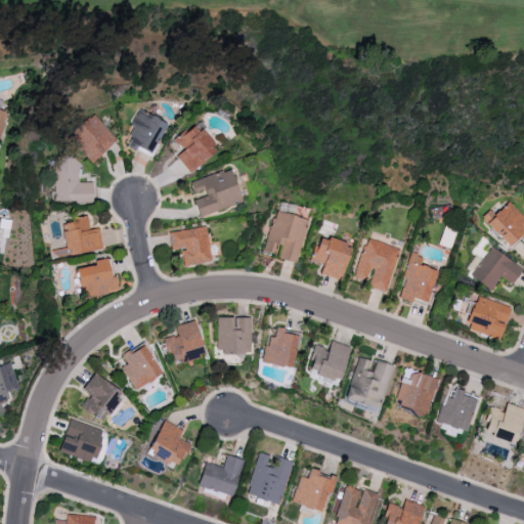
[(166,124),(138,111),(126,134),(132,137),(128,145),(149,157),(166,124)]
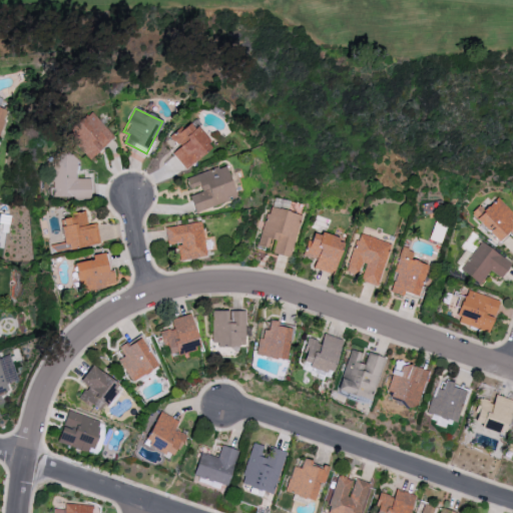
[(113,137),(90,111),(65,134),(88,159),(113,137)]
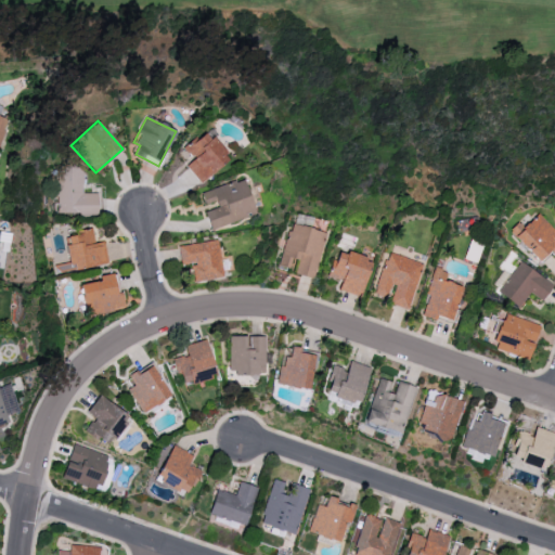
[(229,158),(205,130),(183,149),(193,159),(185,166),(201,183),(229,158)]
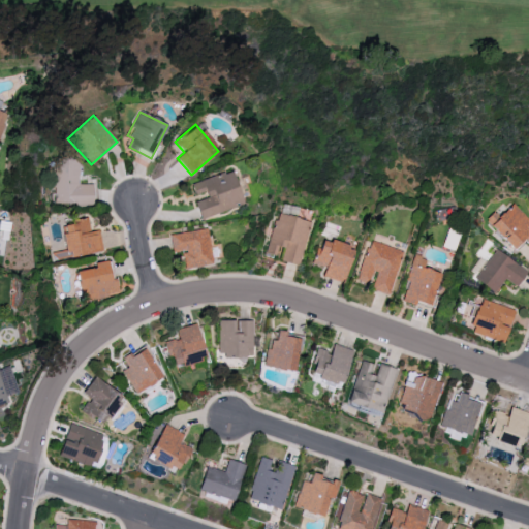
[(92,205),(93,184),(78,184),(78,159),(59,159),(58,165),(54,165),(53,204),(92,205)]
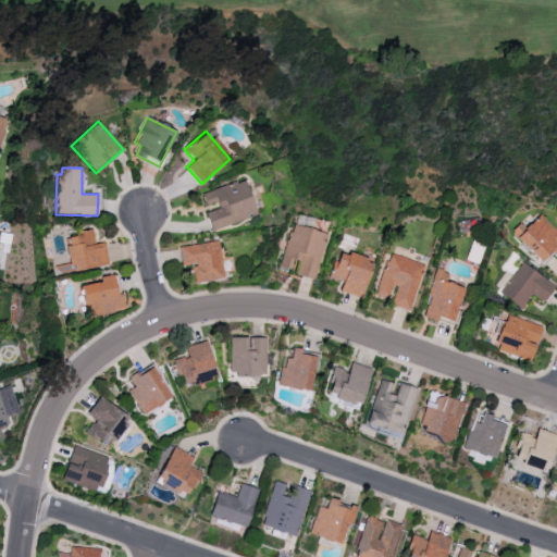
[(258,215),(245,178),(201,194),(206,209),(205,210),(211,231),(258,215)]
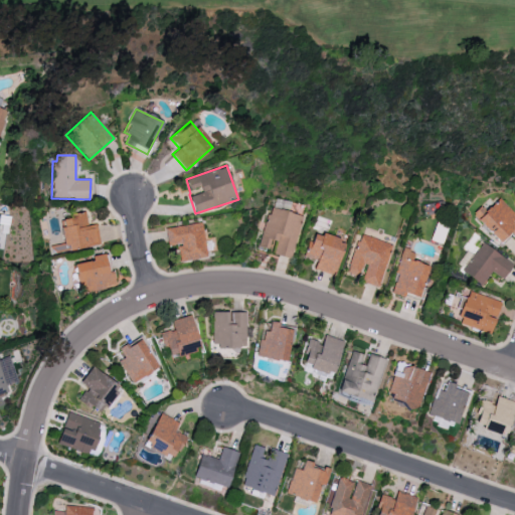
[(514,218),(514,215),(498,198),(485,210),(481,206),(472,214),(501,245),(514,231),(514,224),(512,221),(514,218)]
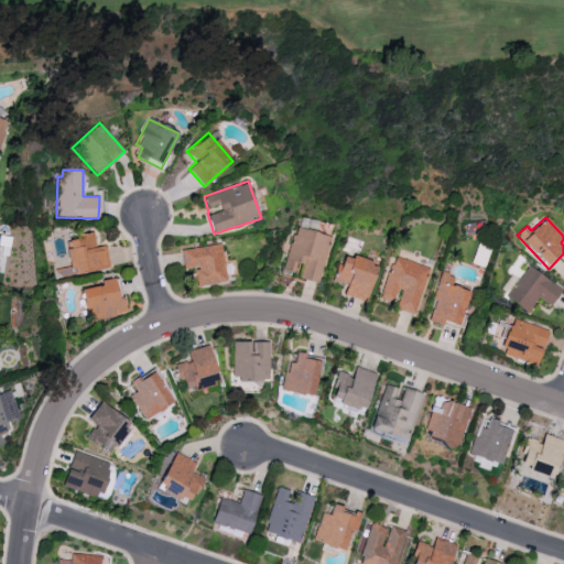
[(318,283),(332,236),(294,226),(282,271),(293,273),(296,263),(303,266),(300,278),(318,283)]
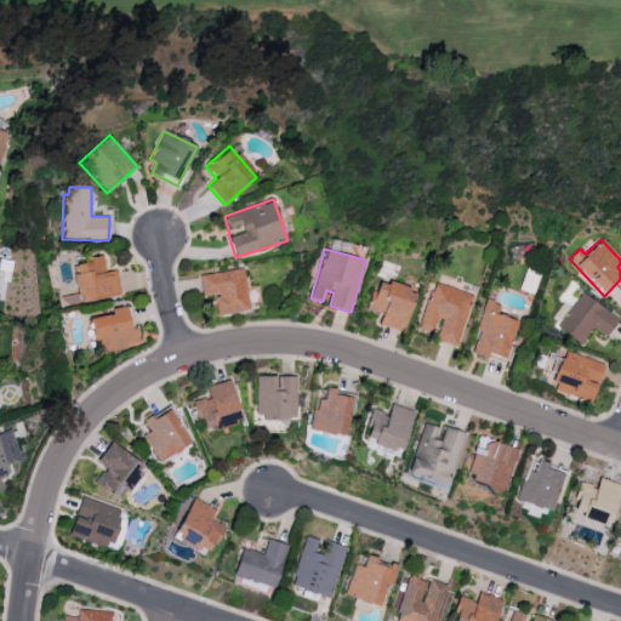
[(80,303),(121,294),(117,269),(106,272),(103,257),(72,265),(80,303)]
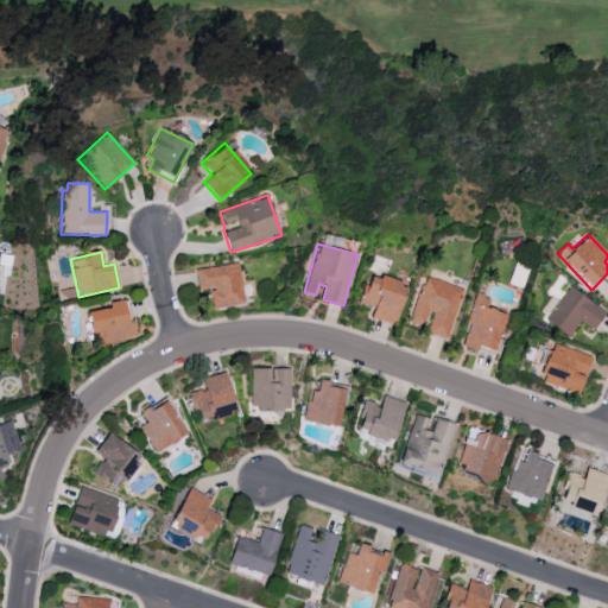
[(13,255),(0,253),(0,263),(12,265),(13,255)]
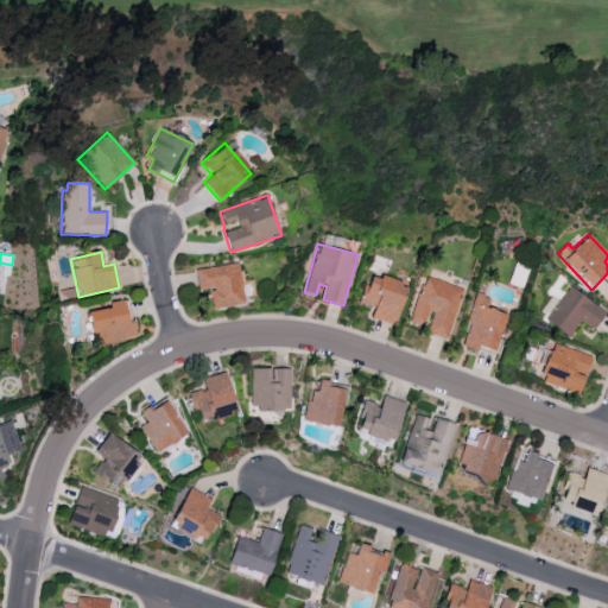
[(195,270),(198,291),(208,290),(213,310),(246,304),(238,261),(195,270)]
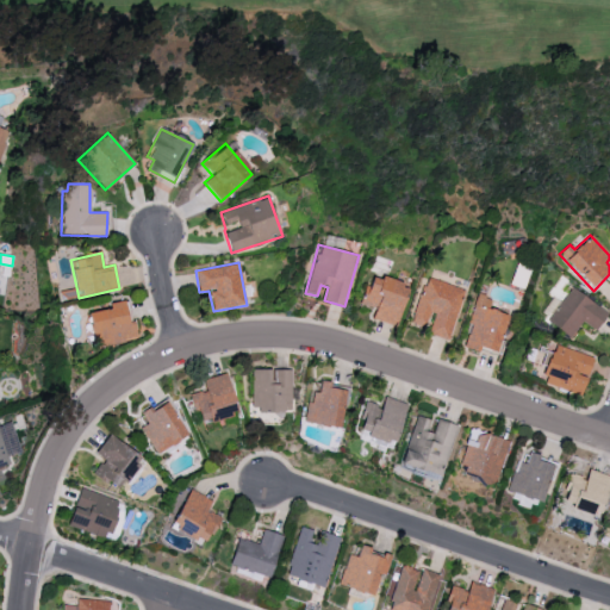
[(396,325),(409,286),(371,274),(361,304),(375,309),(372,318),(396,325)]
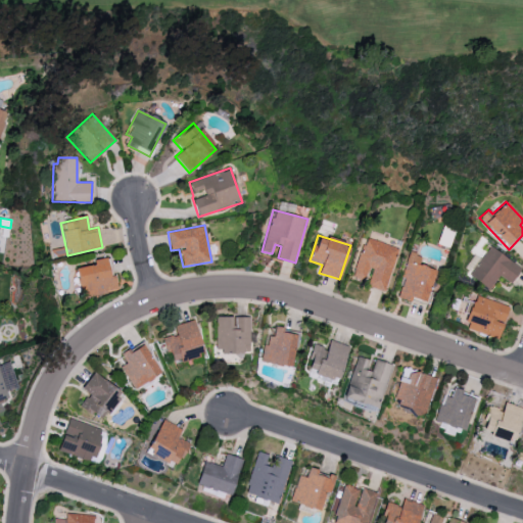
[(385,291),(398,248),(365,238),(351,278),(367,282),(366,286),(385,291)]
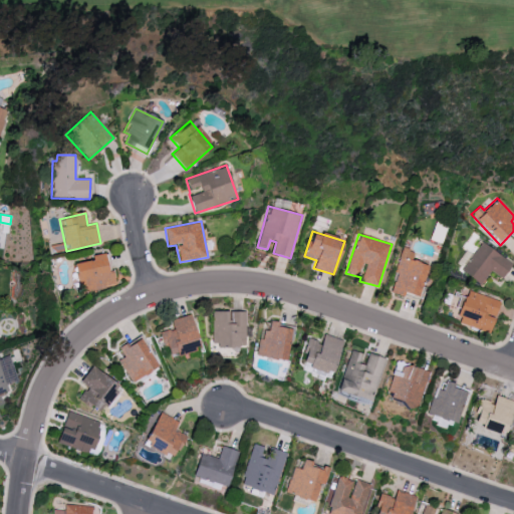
[(482,284),(490,271),(503,278),(512,262),(479,243),(462,273),(482,284)]
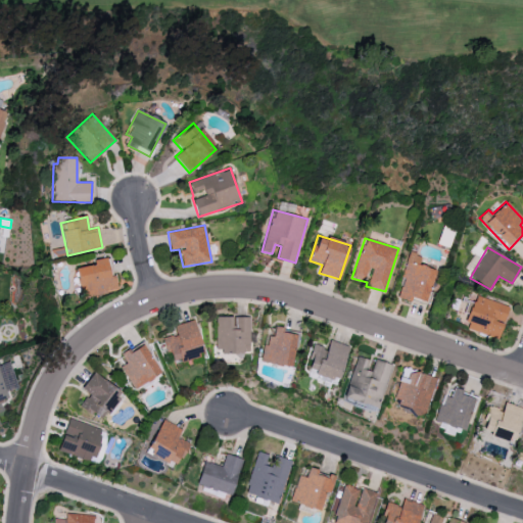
[(426,302),(435,270),(419,266),(421,256),(410,253),(396,297),(411,301),(412,298),(426,302)]
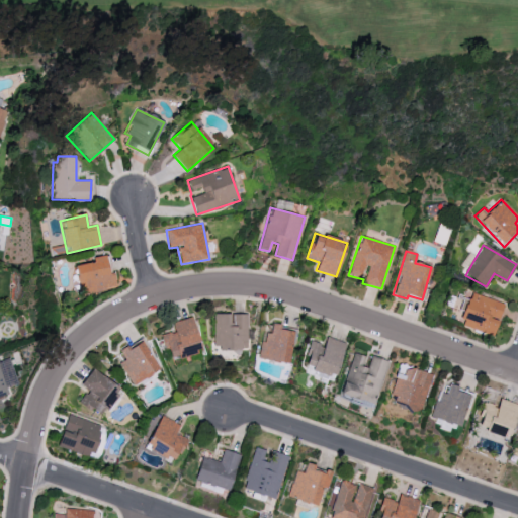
[(113,289),(109,255),(92,257),(93,263),(76,265),(79,293),(113,289)]
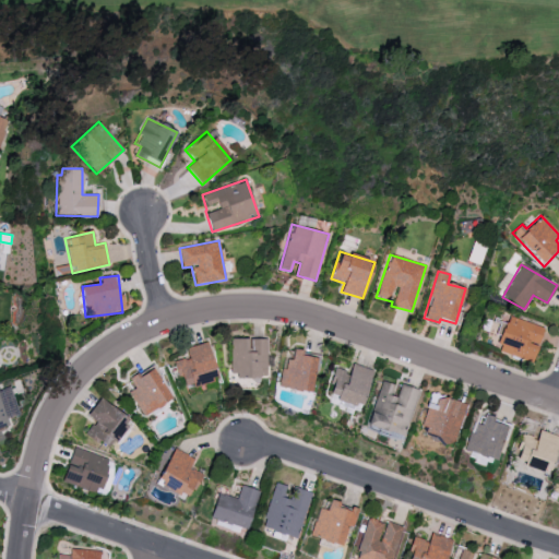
[(532,361),(537,344),(538,344),(544,326),(504,316),(495,352),(532,361)]
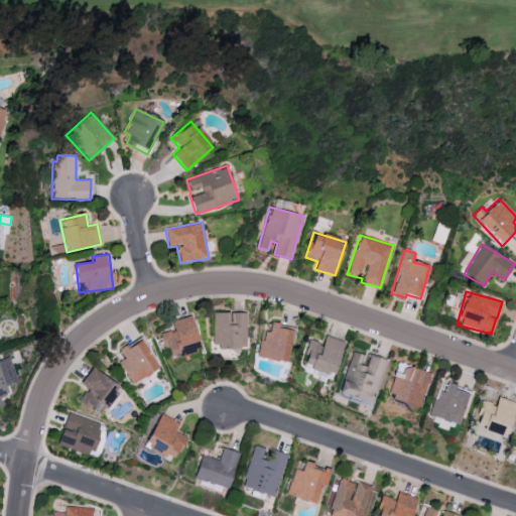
[(246,312),(213,311),(212,348),(246,349),(246,312)]
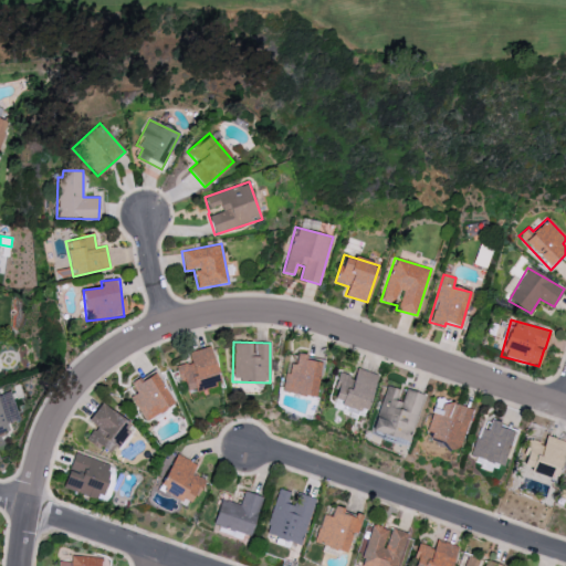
[(190,362),(177,365),(185,394),(220,384),(210,346),(188,352),(190,362)]
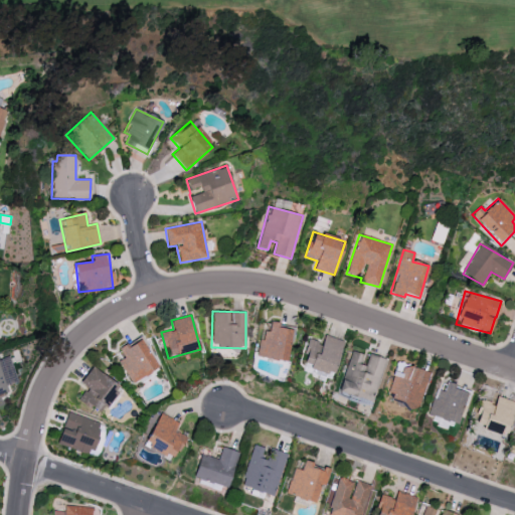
[(255,357),(287,360),(290,329),(277,328),(278,322),(269,321),(268,331),(264,331),(263,340),(258,340),(255,357)]
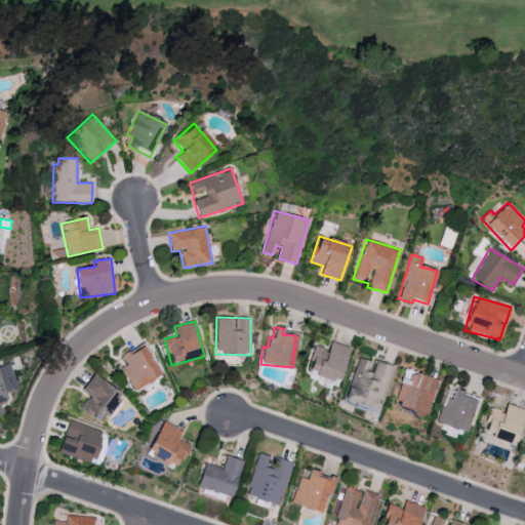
[(350,348),(330,341),(327,350),(314,346),(307,373),(340,382),(350,348)]
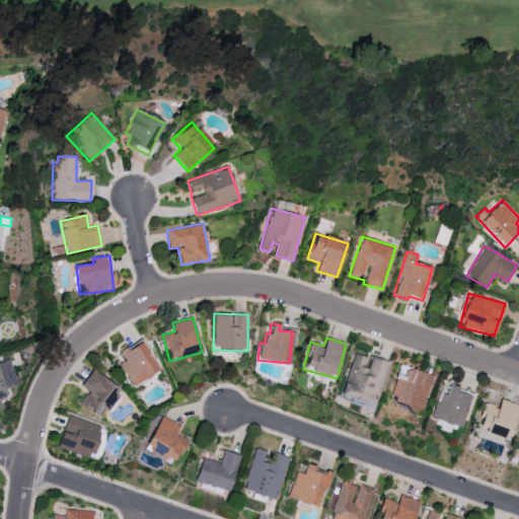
[(159,372),(142,341),(121,352),(125,361),(120,364),(132,386),(159,372)]
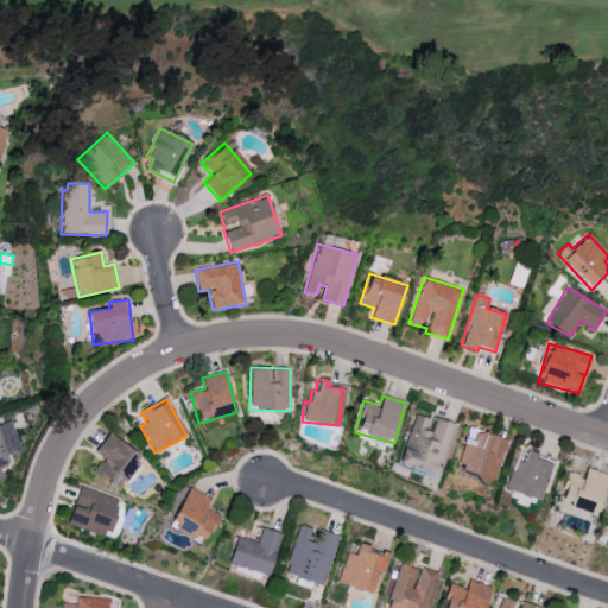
[(456,424),(432,417),(431,419),(413,415),(396,472),(406,475),(406,472),(428,479),(426,482),(438,486),(456,424)]
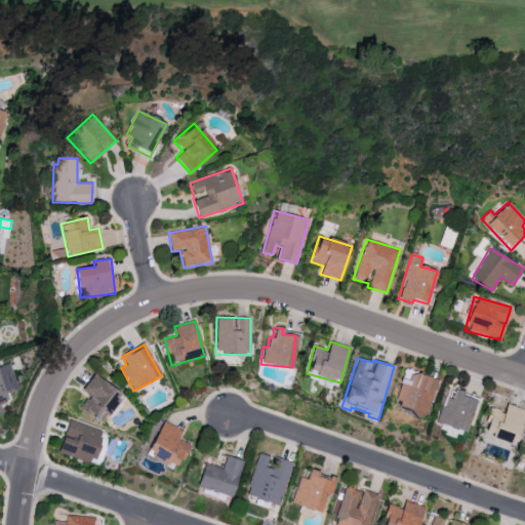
[(0,364),(0,401),(9,399),(7,393),(18,390),(9,362),(0,364)]
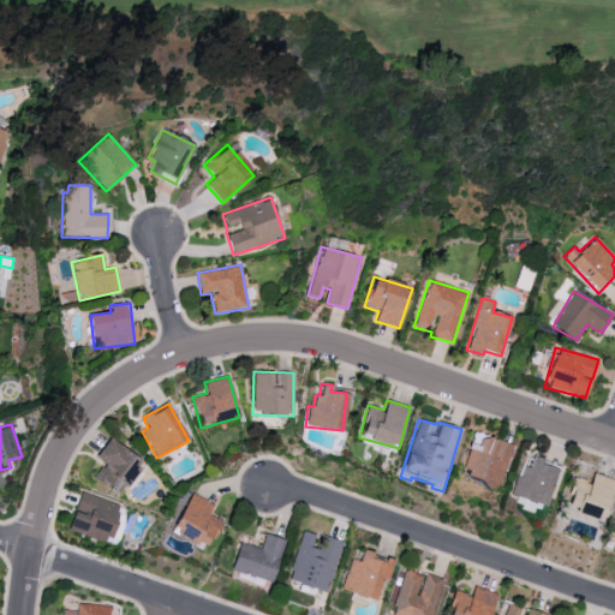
[(513,445),(478,434),(476,442),(471,440),(460,475),(500,487),(513,445)]
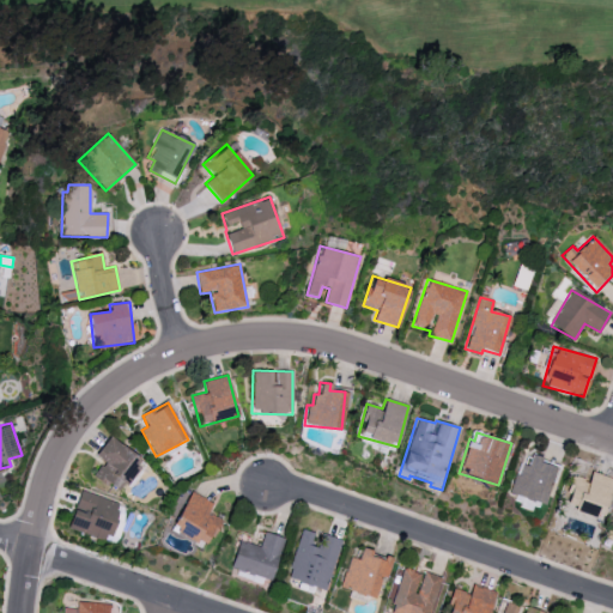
[(95,455),(103,462),(93,473),(119,493),(144,463),(110,436),(95,455)]
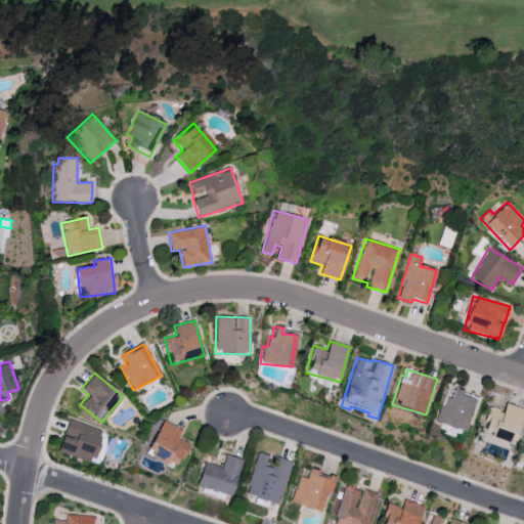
[(451,398),(442,396),(436,424),(468,430),(475,395),(453,390),(451,398)]
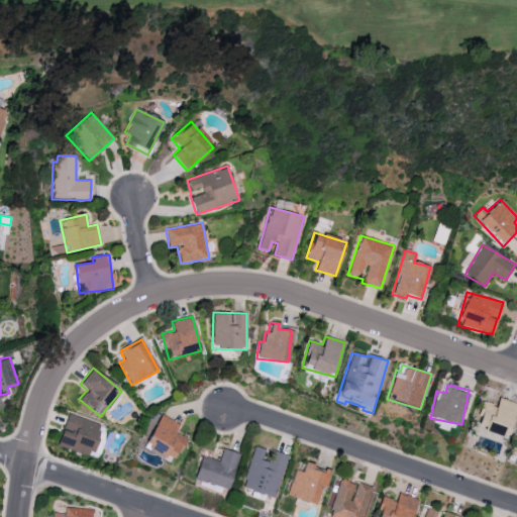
[(516,408),(516,403),(499,398),(497,405),(483,401),(476,427),(502,435),(505,426),(511,428),(516,408)]
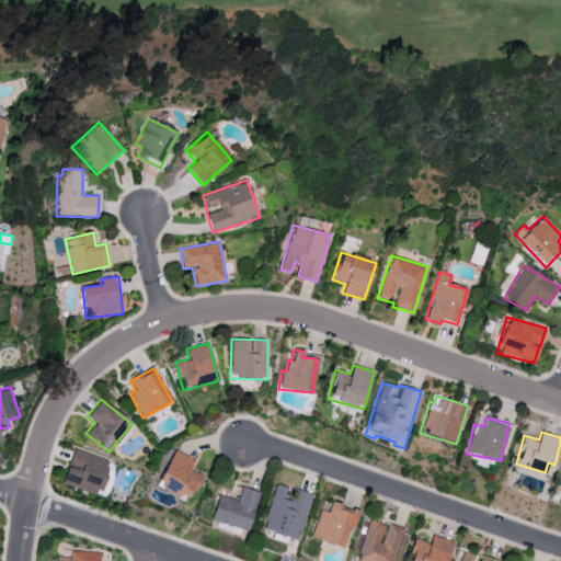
[(190,469),(194,460),(173,449),(155,485),(187,503),(202,476),(190,469)]
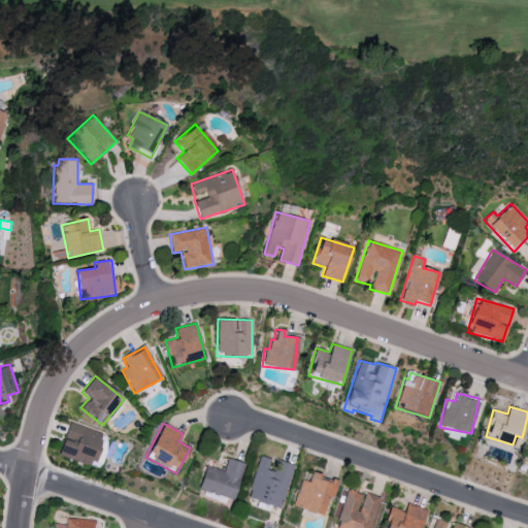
[(276,460),(273,471),(267,469),(270,459),(258,456),(245,499),(281,508),(293,464),(276,460)]
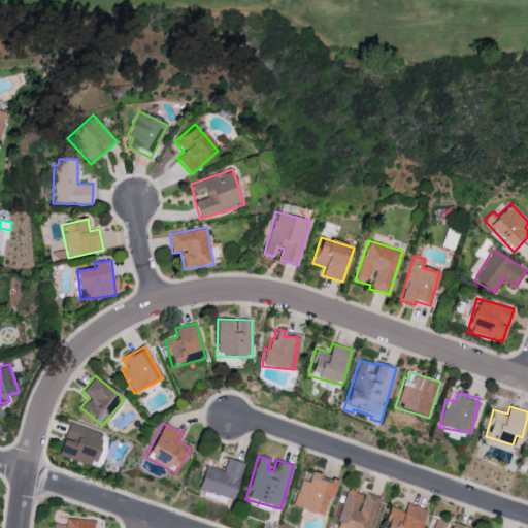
[(223,470),(204,465),(197,494),(232,503),(243,463),(227,459),(223,470)]
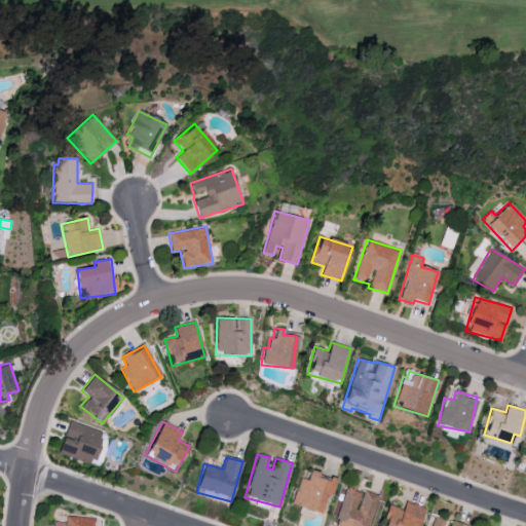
[(292,504),(322,514),(327,494),(332,496),(336,479),(309,472),(307,480),(299,478),(292,504)]
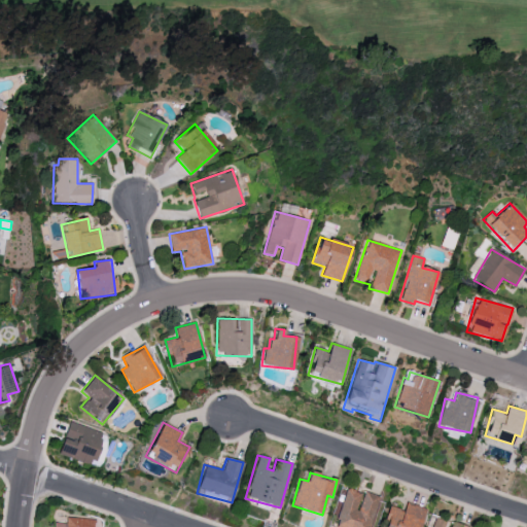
[(363,491),(362,493),(346,488),(335,526),(369,526),(379,496),(363,491)]
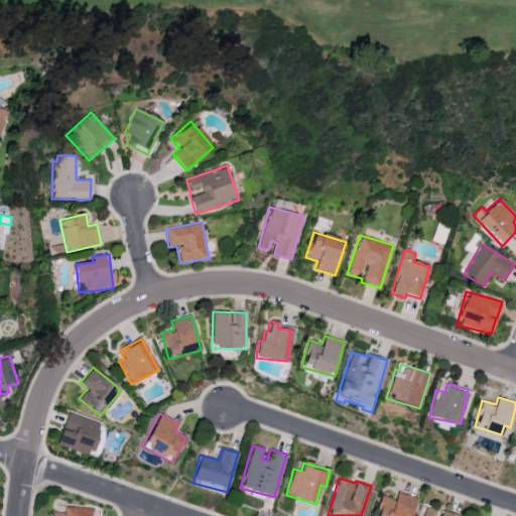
[(411,515),(417,498),(397,492),(395,500),(382,496),(375,515),(411,515)]
